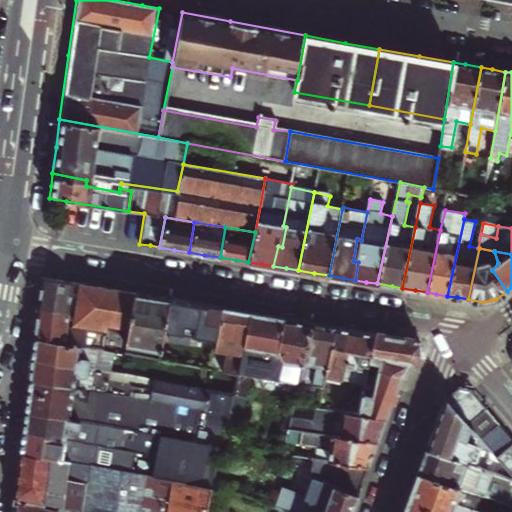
[(121,351),(123,342),(127,320),(132,292),(97,286),(40,276),(38,293),(36,308),(73,313),(72,321),(104,326),(101,347),(115,350),(121,351)]
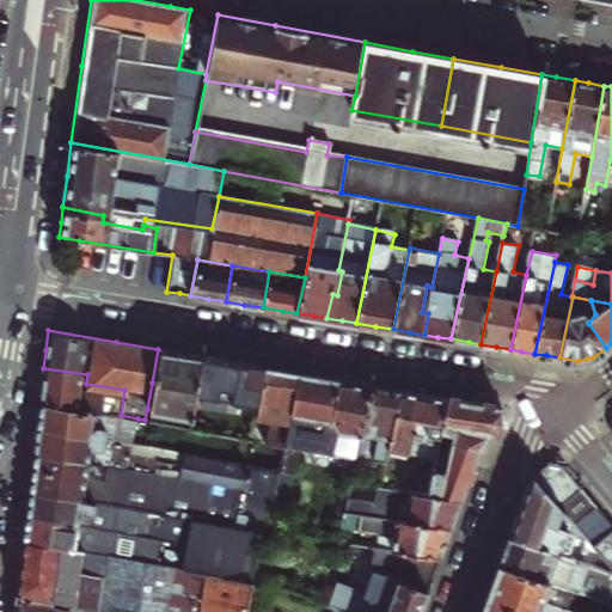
[(147,409),(190,417),(200,356),(181,353),(158,349),(152,383),(147,409)]
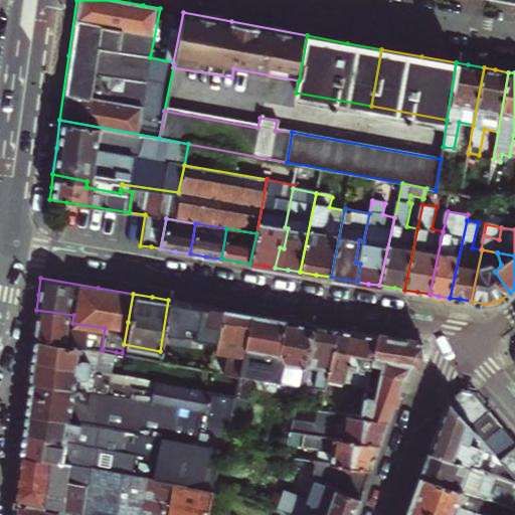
[(159,359),(187,364),(188,356),(197,305),(183,302),(168,300),(160,351),(159,359)]
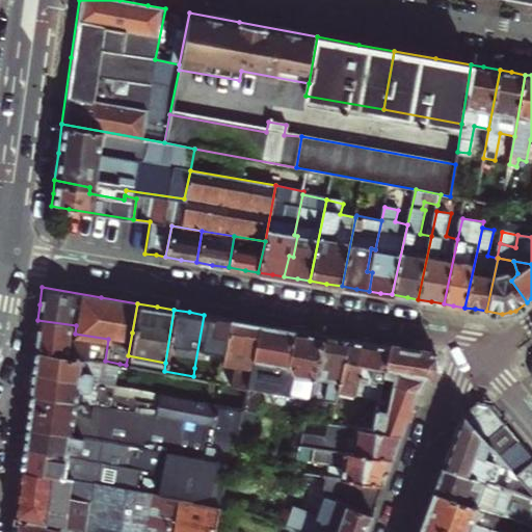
[(210,379),(245,386),(250,357),(258,323),(246,321),(230,318),(219,363),(214,362),(212,371),(210,379)]
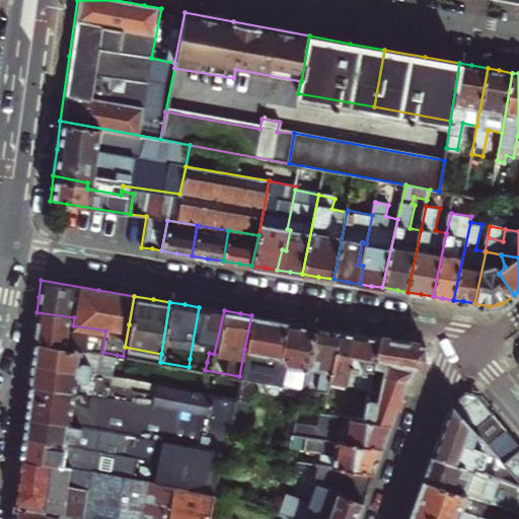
[(33,341),(102,352),(105,330),(73,325),(74,317),(36,312),(35,319),(34,332),(33,341)]
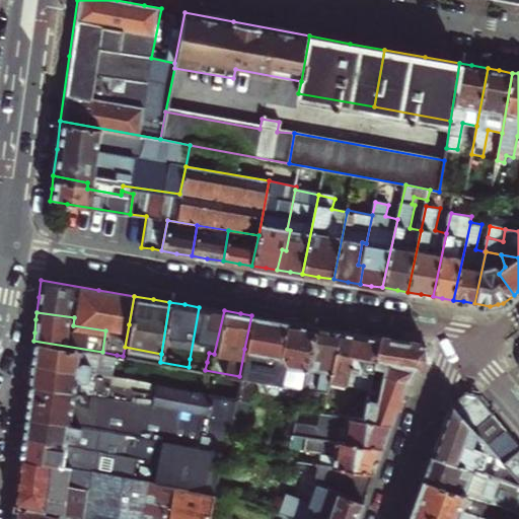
[(244,349),(280,356),(286,321),(269,318),(251,315),(244,349)]
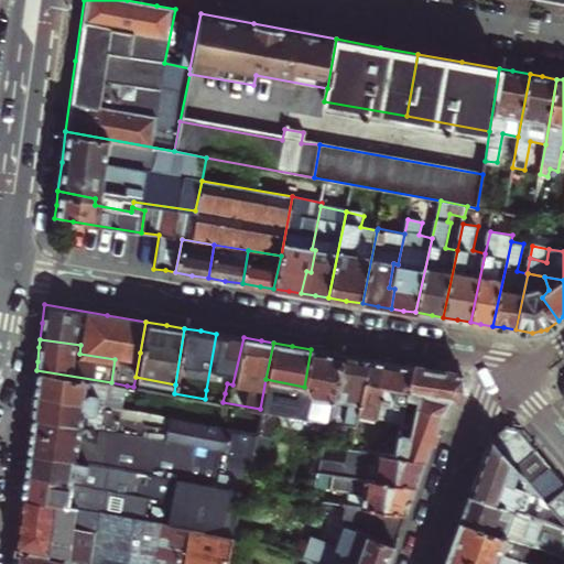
[(273,410),(327,420),(340,355),(329,353),(311,349),(304,387),(266,379),(260,409),(257,426),(269,429),(273,410)]
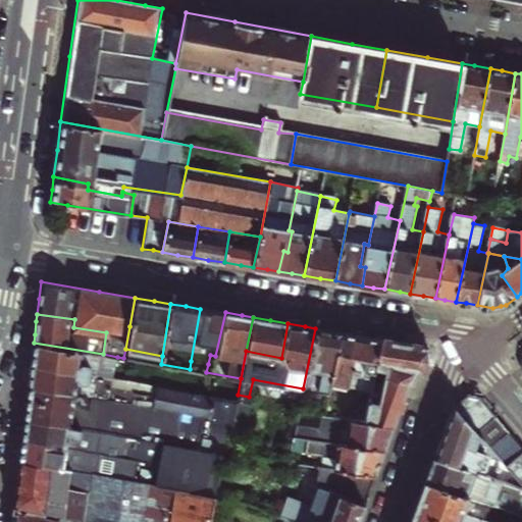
[(303,388),(329,394),(330,384),(341,332),(327,330),(315,328),(303,388)]
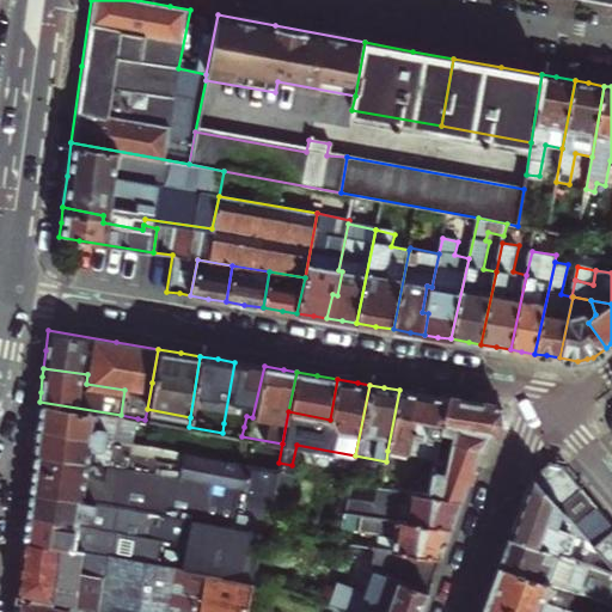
[(399,390),(387,451),(435,459),(438,447),(446,398),(422,393),(399,390)]
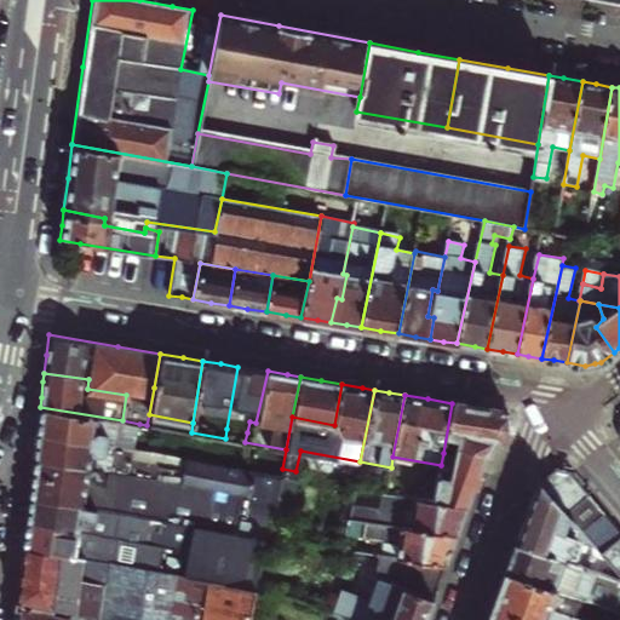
[(455,449),(484,457),(497,441),(511,429),(506,412),(471,406),(452,403),(443,453),(454,454),(455,449)]
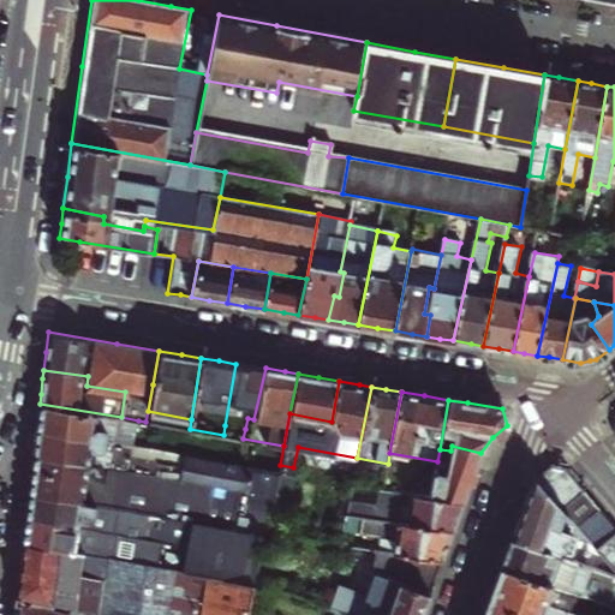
[(135,445),(138,421),(121,417),(40,404),(37,418),(36,429),(135,445)]
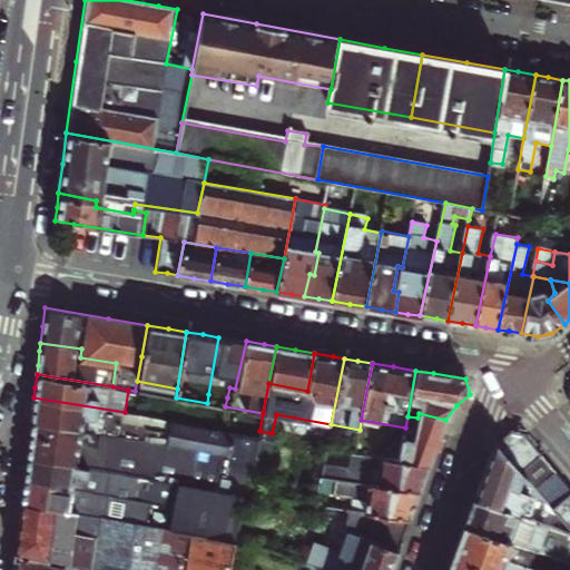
[(207,403),(225,406),(227,397),(208,394),(207,403)]
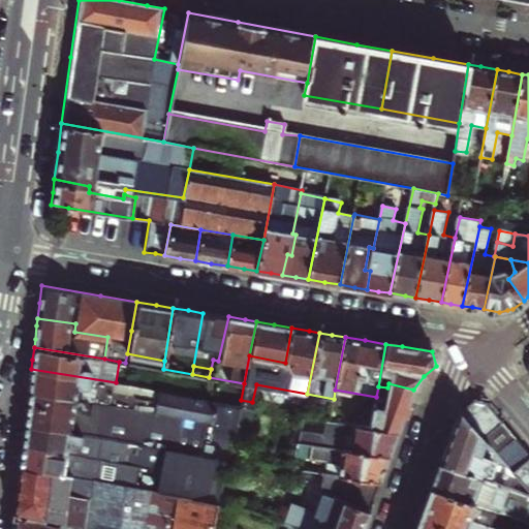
[(116,382),(31,369),(30,379),(29,392),(212,421),(216,399),(116,382)]
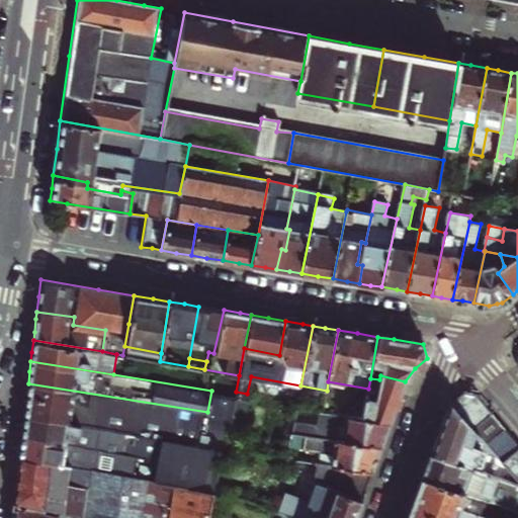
[(362,418),(390,422),(397,404),(405,381),(380,375),(379,379),(370,378),(368,389),(362,418)]
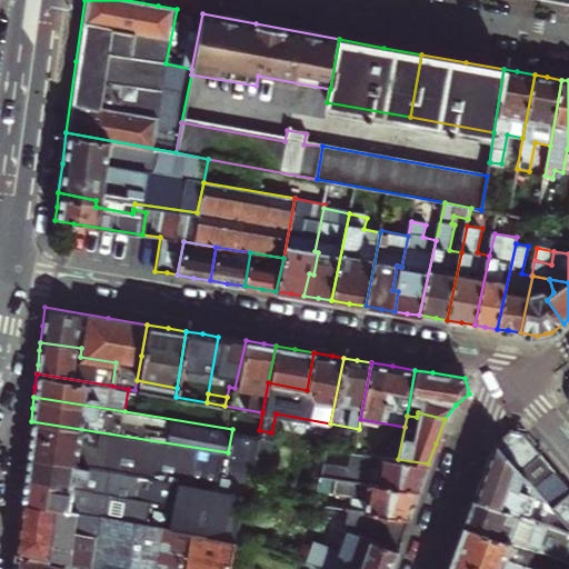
[(228,452),(31,421),(29,439),(27,456),(150,477),(147,499),(142,521),(236,533),(236,532),(237,525),(243,486),(247,486),(256,443),(258,433),(232,429),(228,452)]
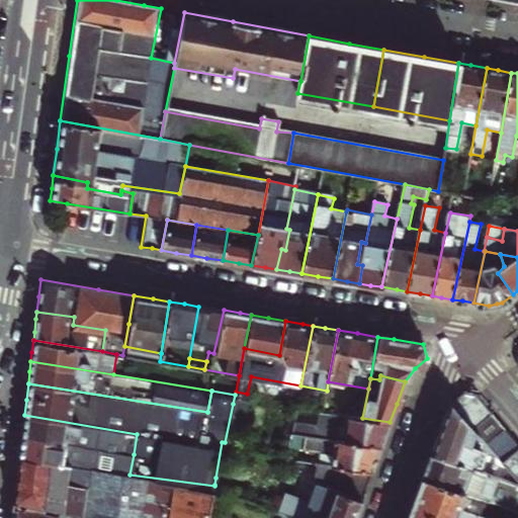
[(245,406),(247,394),(236,392),(235,395),(233,404),(245,406)]
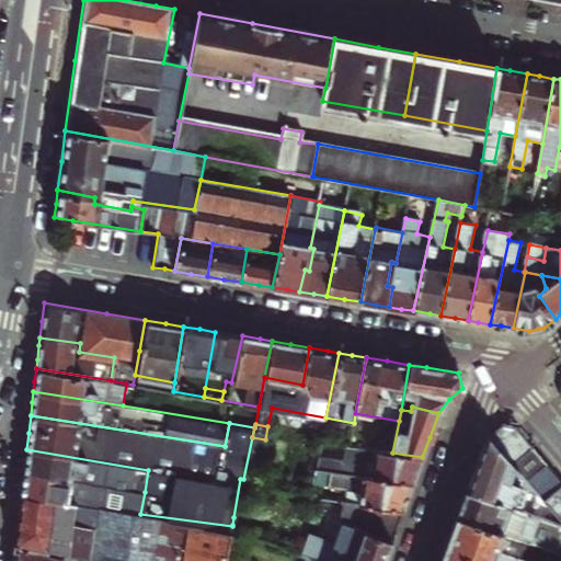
[(487,436),(512,466),(534,447),(525,438),(516,427),(502,425),(487,436)]
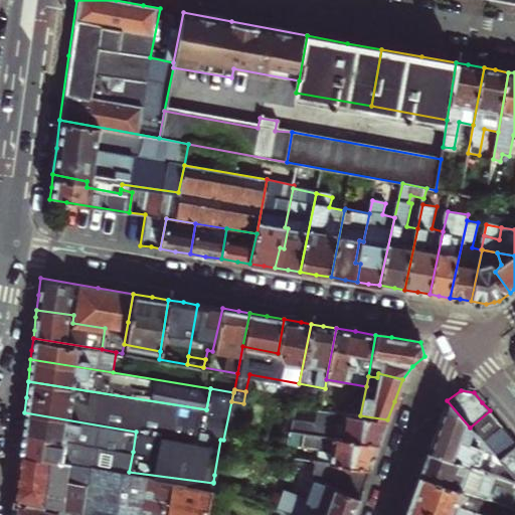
[(470,427),(447,400),(437,427),(428,450),(488,472),(493,456),(490,451),(482,442),(470,427)]
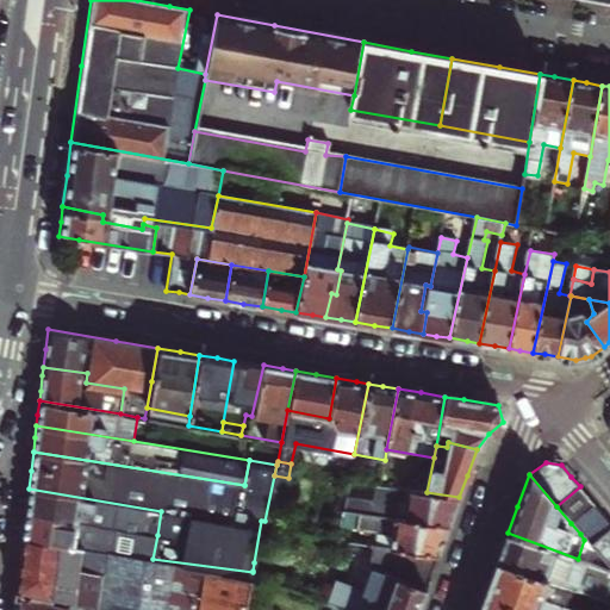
[(343,511),(448,527),(453,512),(459,497),(427,492),(374,484),(372,497),(347,491),(343,511)]
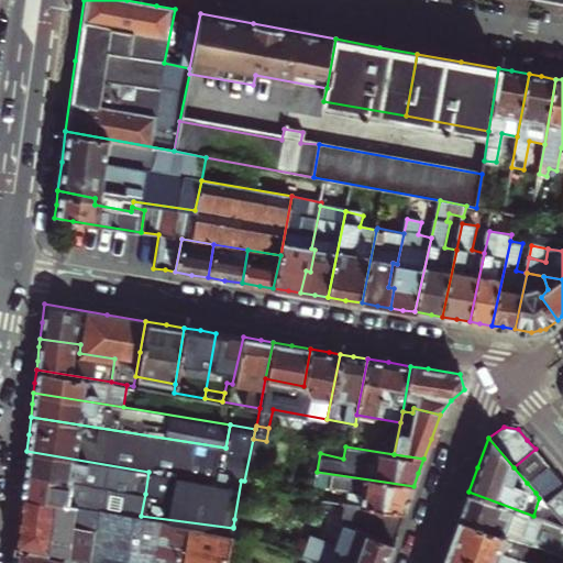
[(514,467),(527,483),(548,465),(540,455),(536,449),(514,467)]
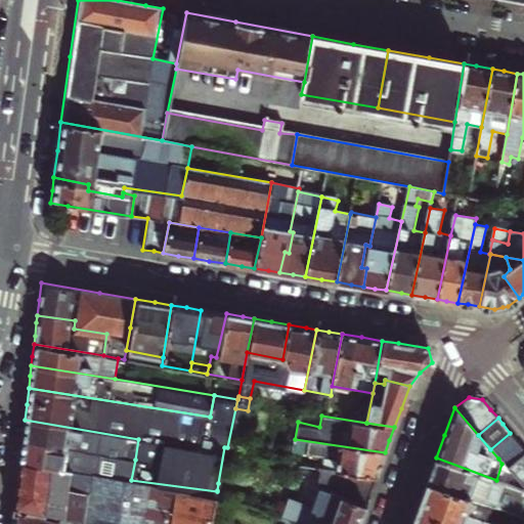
[(138,439),(25,420),(24,430),(22,441),(135,460),(138,439)]
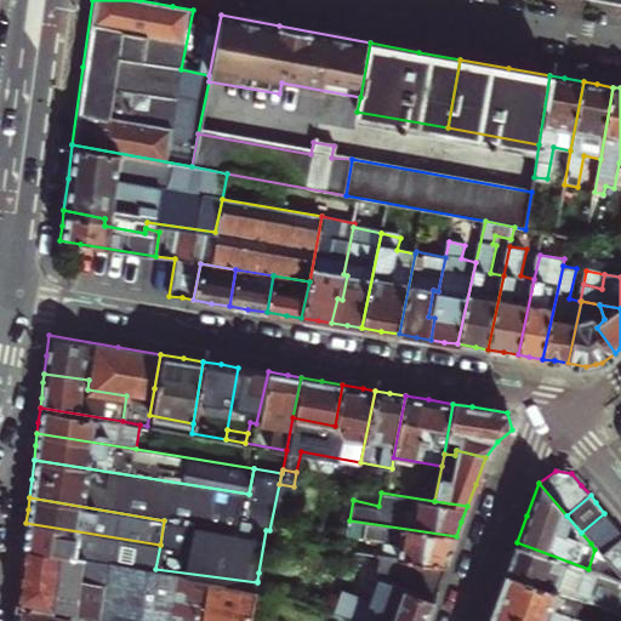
[(591,543),(614,524),(610,519),(604,513),(581,533),(591,543)]
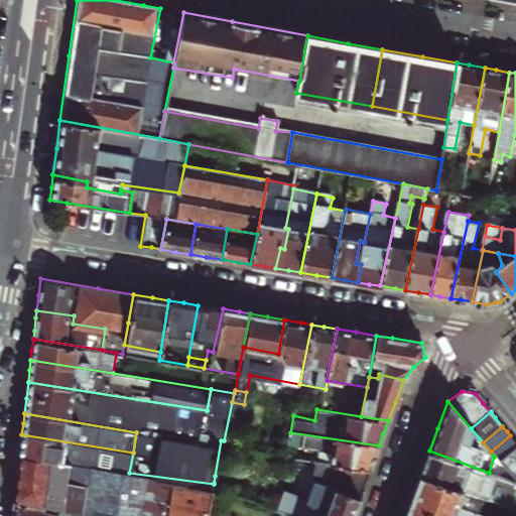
[(315,460),(370,470),(374,459),(379,445),(290,432),(287,444),(317,450),(315,460)]
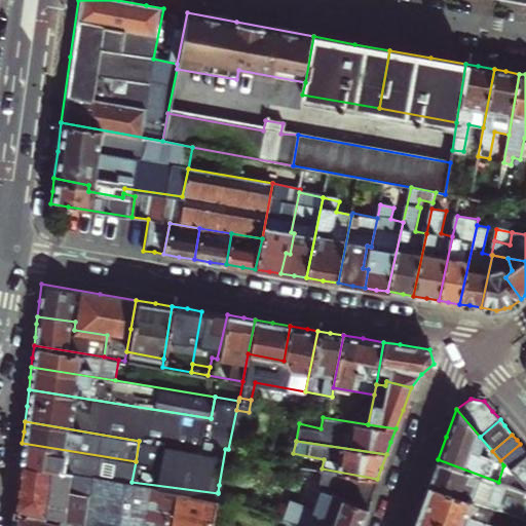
[(136,461),(22,443),(21,455),(20,466),(100,478),(102,458),(117,460),(115,480),(132,482),(136,461)]
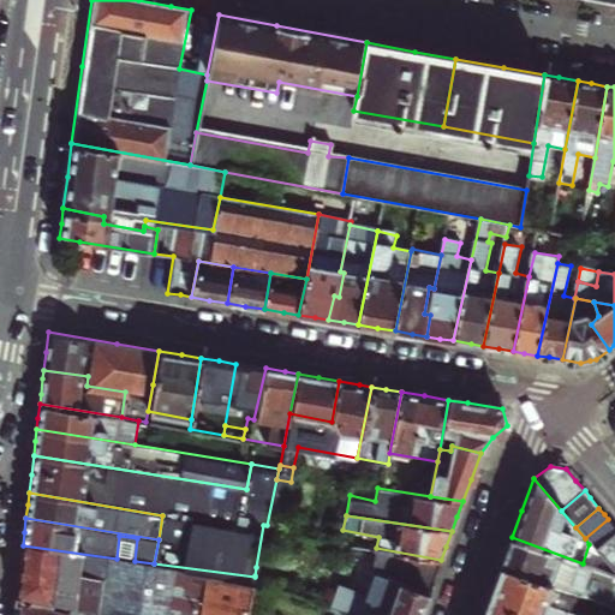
[(595,550),(614,533),(614,527),(613,525),(608,519),(585,538),(589,544),(595,550)]
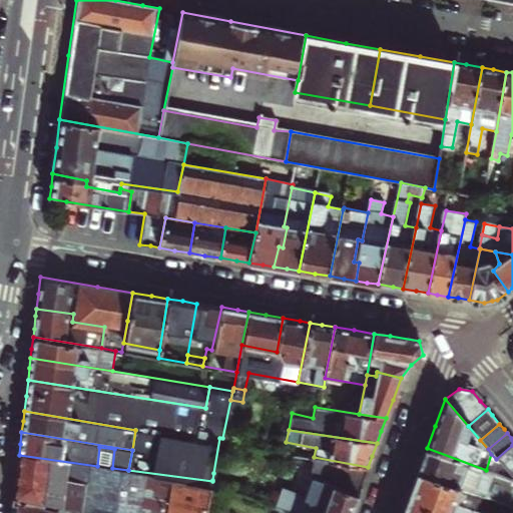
[(506,471),(512,465),(512,445),(496,459),(506,471)]
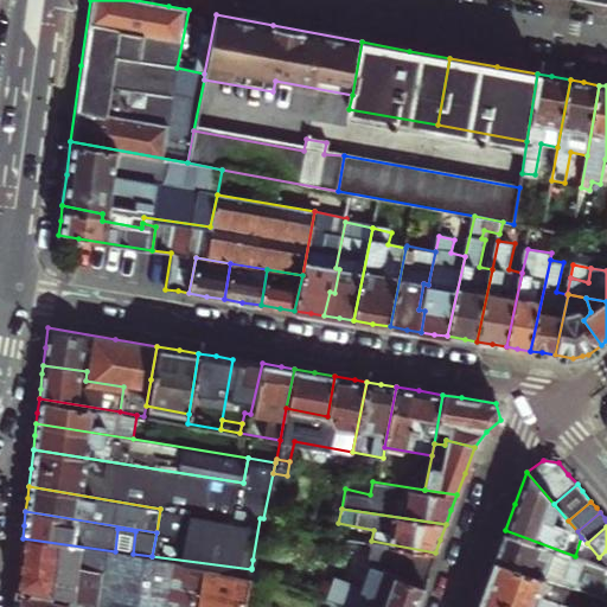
[(575,556),(505,530),(499,547),(494,560),(543,577),(563,583),(573,587),(577,574),(606,583),(606,582),(606,567),(606,568),(596,563),(575,556)]
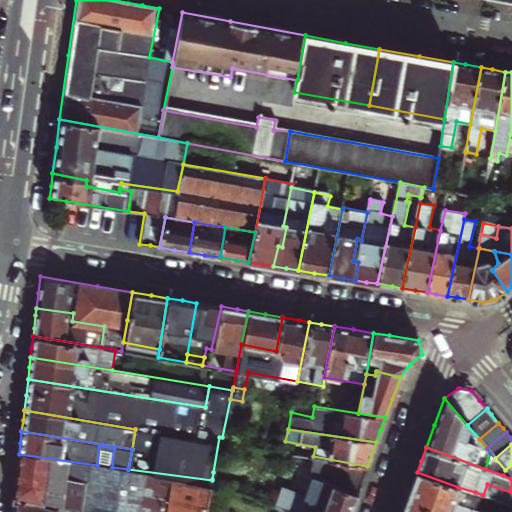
[(97,465),(19,454),(16,473),(14,497),(82,507),(114,511),(206,511),(207,507),(212,480),(128,469),(112,467),(97,465)]
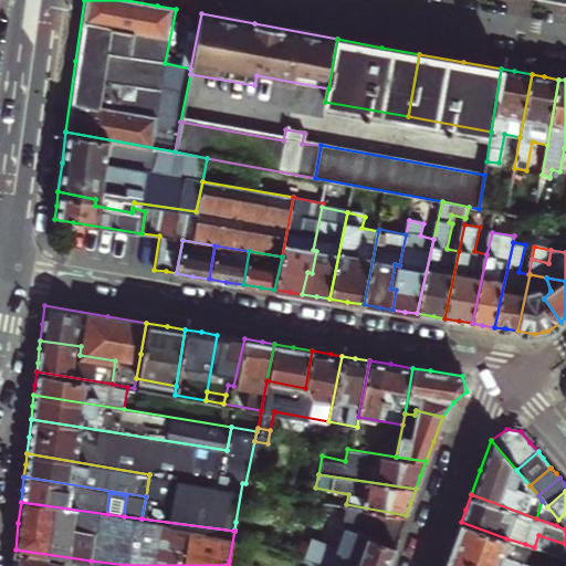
[(347,528),(394,547),(400,531),(406,515),(346,504),(345,503),(343,527),(347,528)]
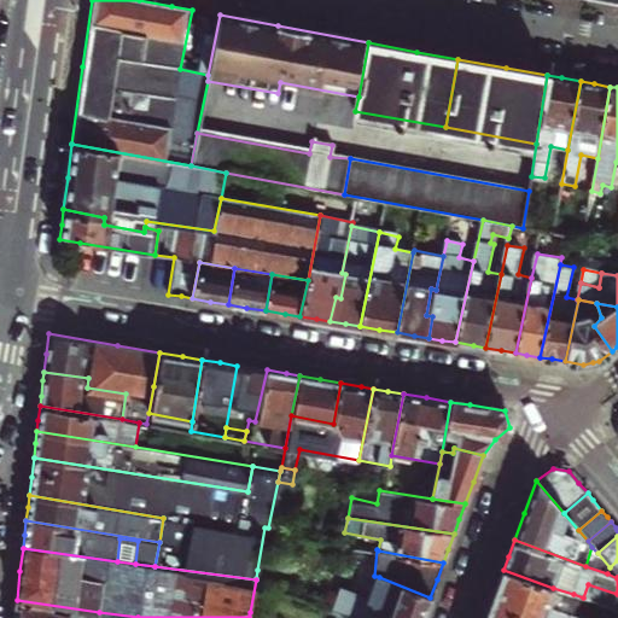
[(607,573),(617,578),(610,567),(607,573)]
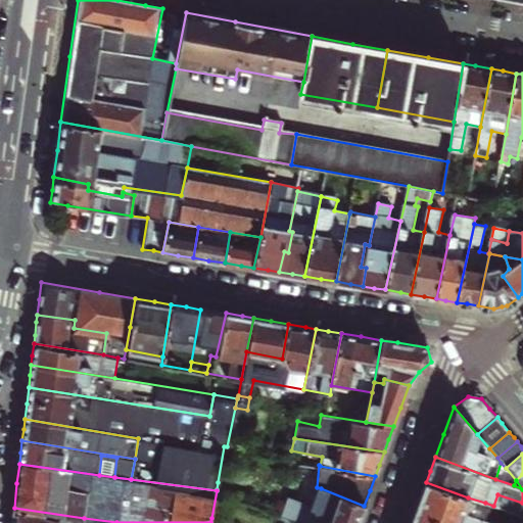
[(218,482),(217,489),(231,495),(234,489),(218,482)]
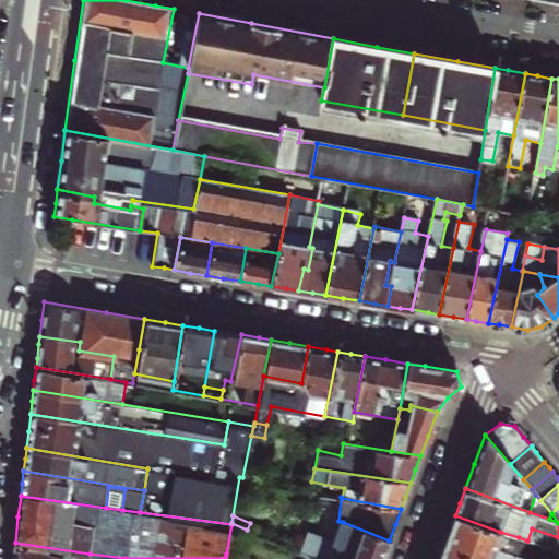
[(444,546),(482,558),(489,558),(500,532),(455,515),(450,531),(444,546)]
